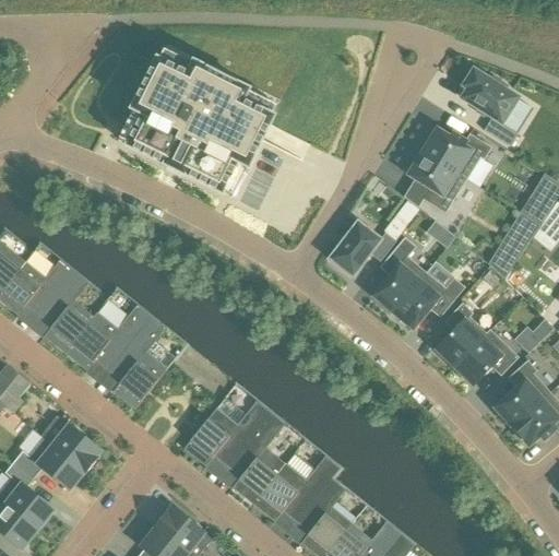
[(197,57),(167,42),(161,57),(156,55),(129,109),(133,111),(119,139),(126,142),(125,145),(224,196),(225,191),(232,194),(246,168),(249,170),(277,115),(273,113),(281,98),(251,84),(250,86),(237,80),(237,81),(233,79),(235,75),(213,64),(212,68),(207,66),(195,59),(197,57)]
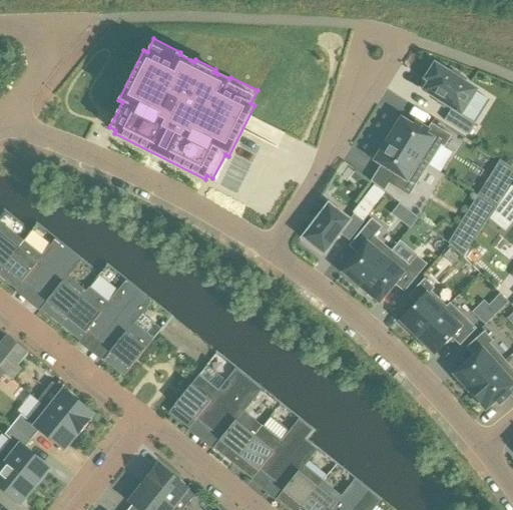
[(420,89),(450,108),(444,118),(468,132),(475,121),(462,113),(478,87),(434,59),(422,78),(426,81),(420,89)]
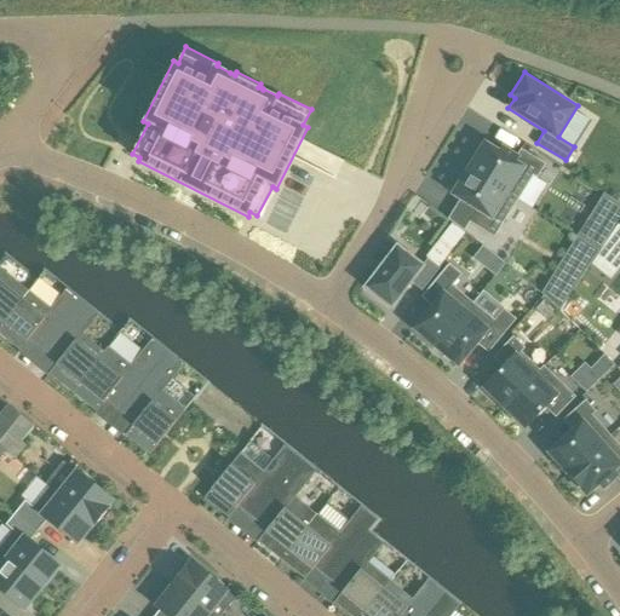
[(484,140),(468,166),(517,197),(533,173),(537,176),(545,162),(521,147),(516,154),(503,145),(499,150),(484,140)]
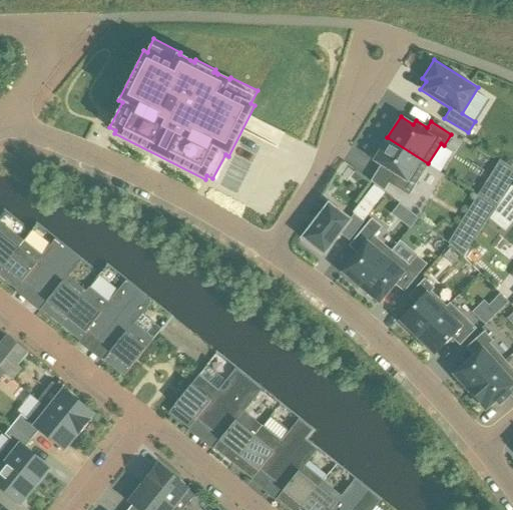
[(421,174),(428,163),(387,137),(374,159),(395,171),(388,182),(408,194),(421,174)]
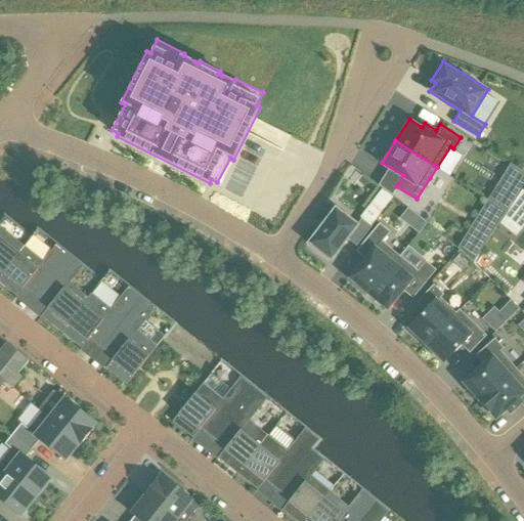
[(499,179),(518,190),(523,179),(523,169),(510,161),(499,179)]
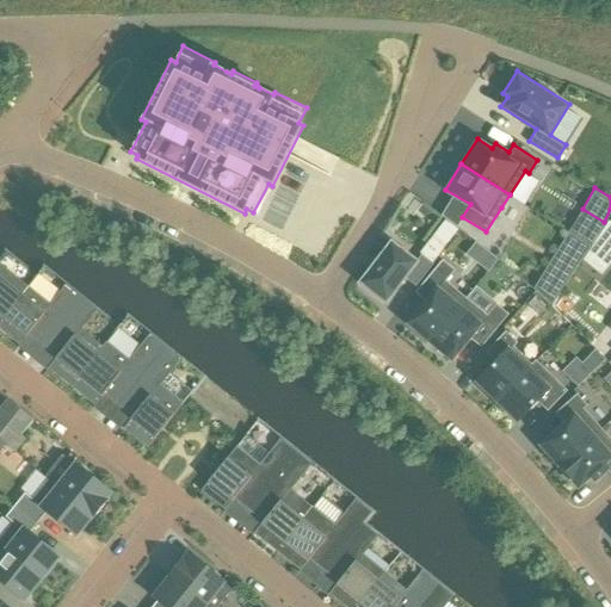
[(596,236),(610,247),(610,218),(609,217),(596,236)]
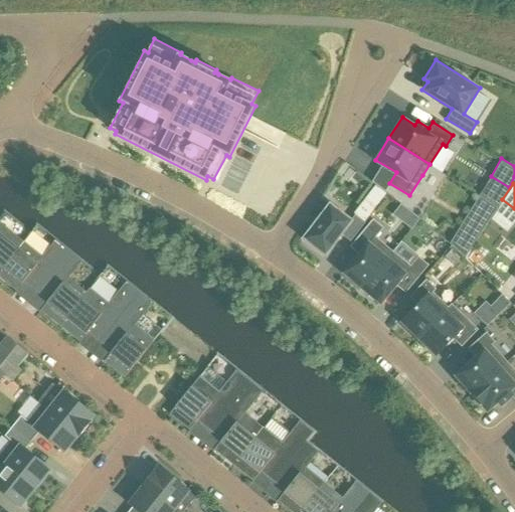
[(457,229),(474,240),(497,206),(479,194),(457,229)]
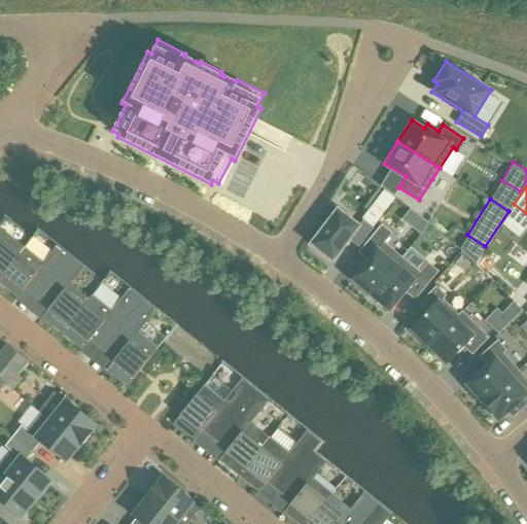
[(363,218),(374,225),(383,213),(371,204),(361,216),(363,218)]
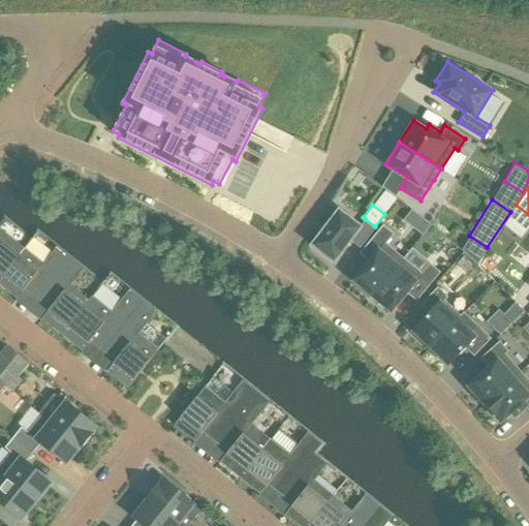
[(350,239),(360,246),(375,226),(365,219),(360,225),(339,209),(312,243),(334,259),(350,239)]
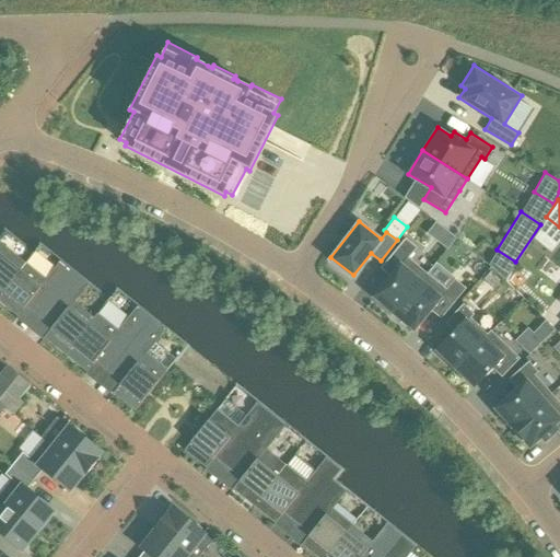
[(0,292),(25,260),(0,240),(0,292)]
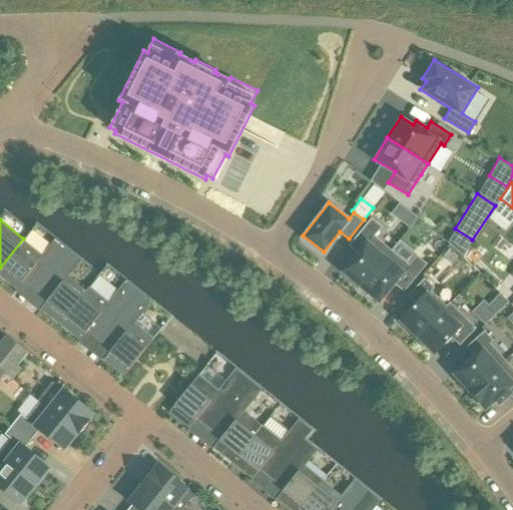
[(485,224),(476,236),(486,244),(495,232),(485,224)]
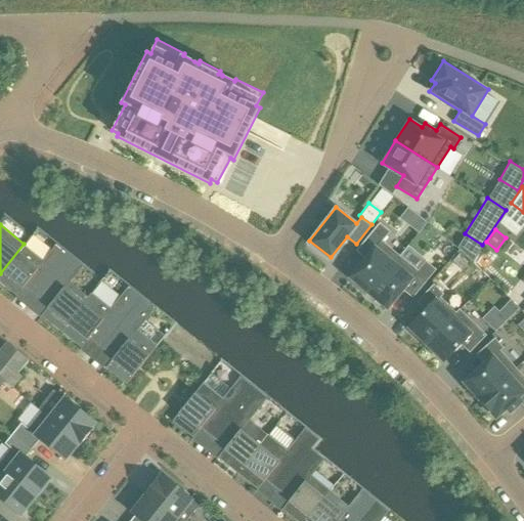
[(349,276),(368,292),(399,254),(381,239),(349,276)]
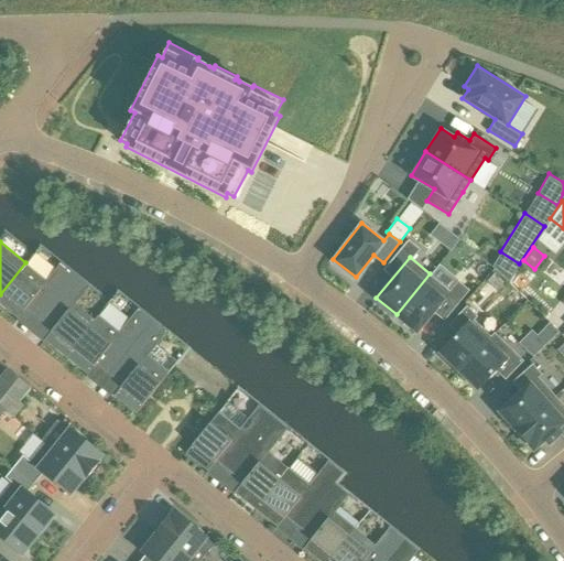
[(25,306),(39,317),(74,272),(61,261),(46,279),(25,262),(0,294),(0,302),(18,317),(25,306)]
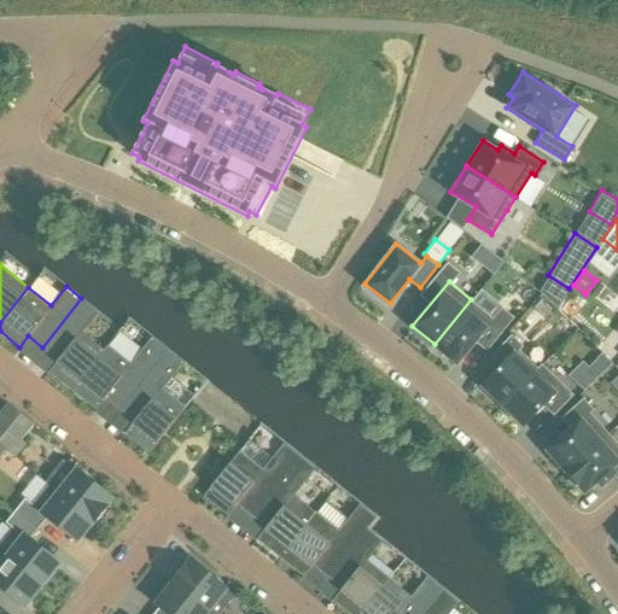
[(535,304),(544,315),(552,308),(542,297),(535,304)]
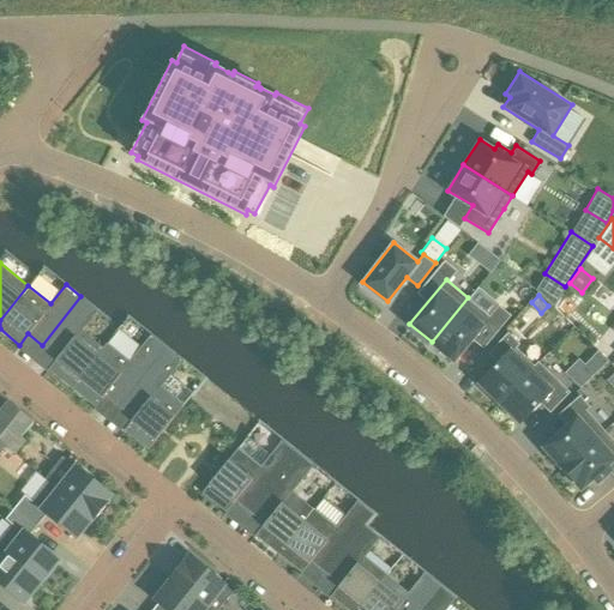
[(48,368),(71,386),(103,345),(82,328),(97,309),(80,296),(42,345),(56,356),(48,368)]
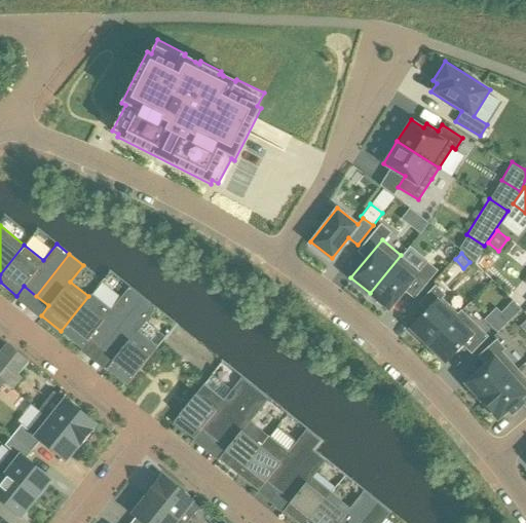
[(401,255),(370,293),(388,308),(420,270),(401,255)]
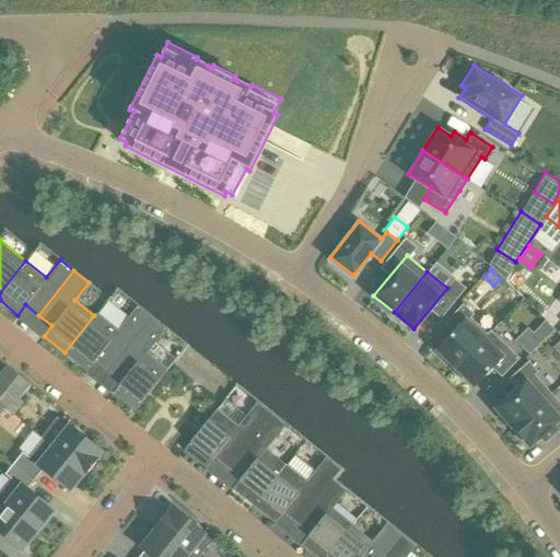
[(436,349),(455,367),(491,329),(490,328),(487,333),(470,316),(474,312),(463,302),(445,321),(454,331),(436,349)]
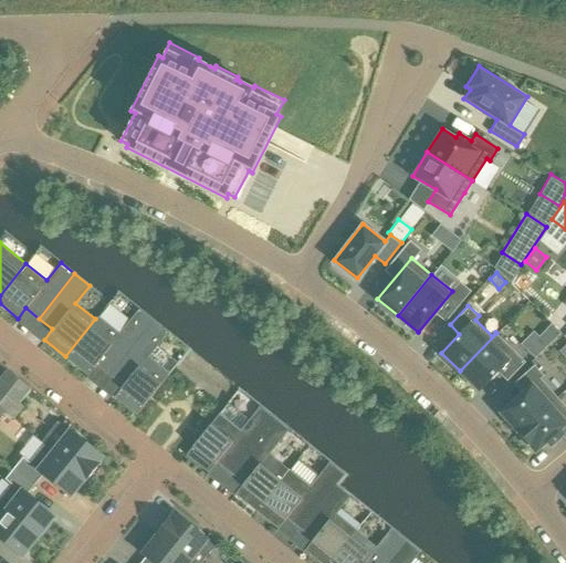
[(108,375),(153,320),(138,308),(118,332),(97,315),(95,319),(65,356),(65,357),(86,375),(95,364),(108,375)]
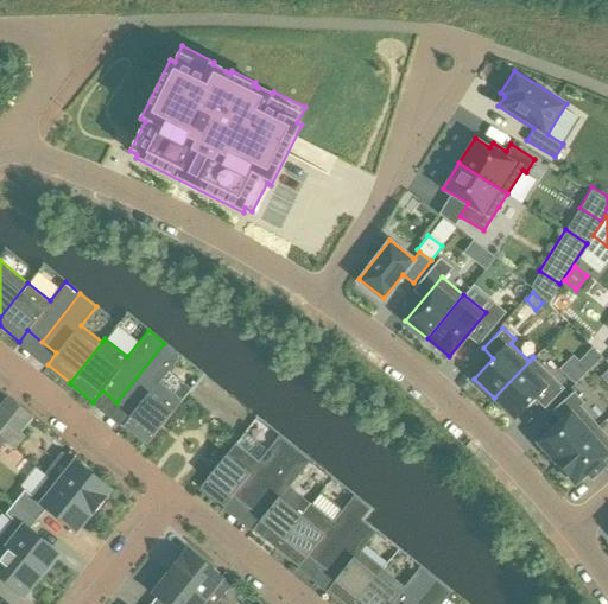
[(164,343),(116,402),(131,413),(121,425),(145,444),(181,400),(158,382),(179,356),(164,343)]
